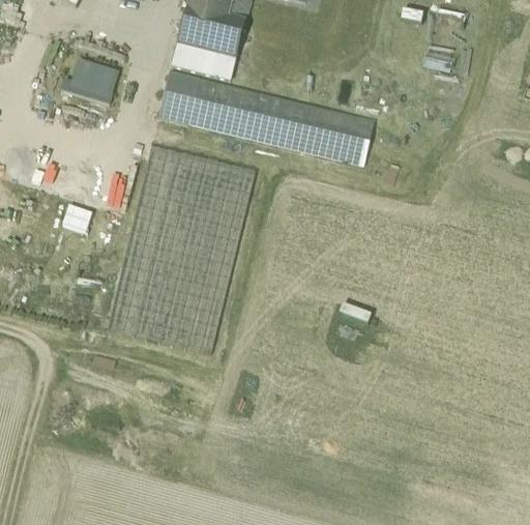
[(232,0),(228,18),(186,7),(176,44),(235,58),(252,0),(232,0)]
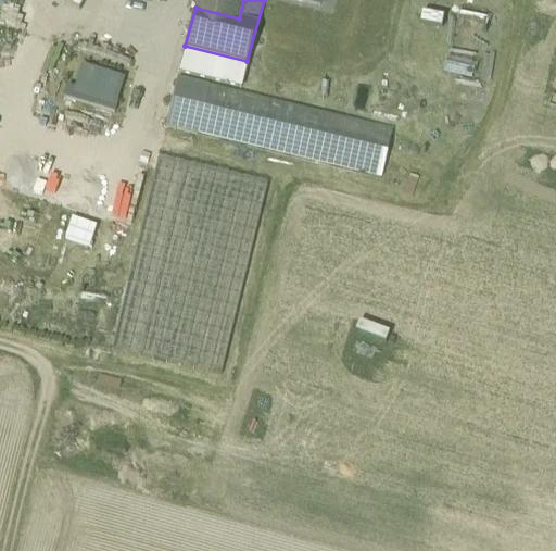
[(198,0),(196,8),(239,19),(243,0),(198,0)]
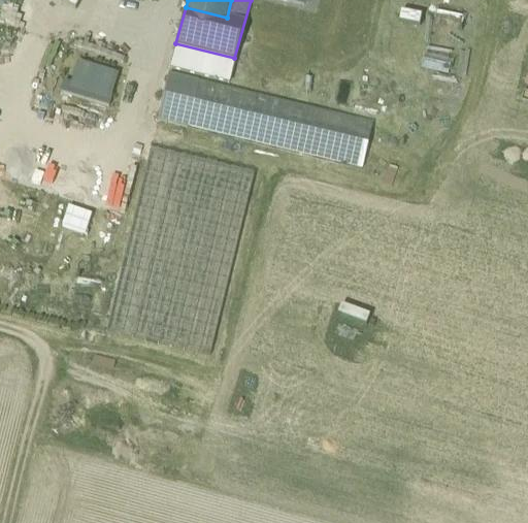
[(435,22),(457,21),(457,11),(435,12),(435,22)]
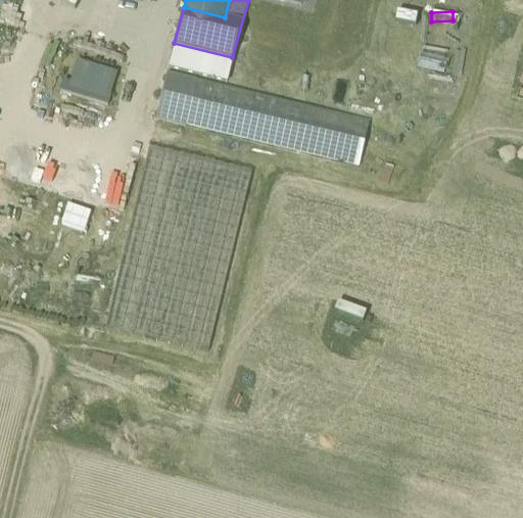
[(232,57),(174,43),(169,63),(227,78),(232,57)]
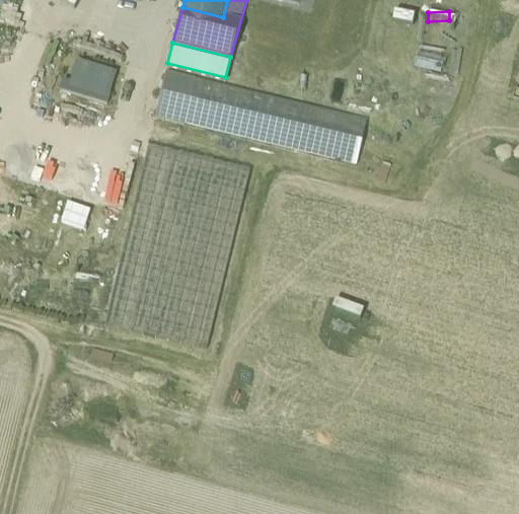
[(60,76),(56,87),(102,103),(115,70),(73,56),(65,78),(60,76)]
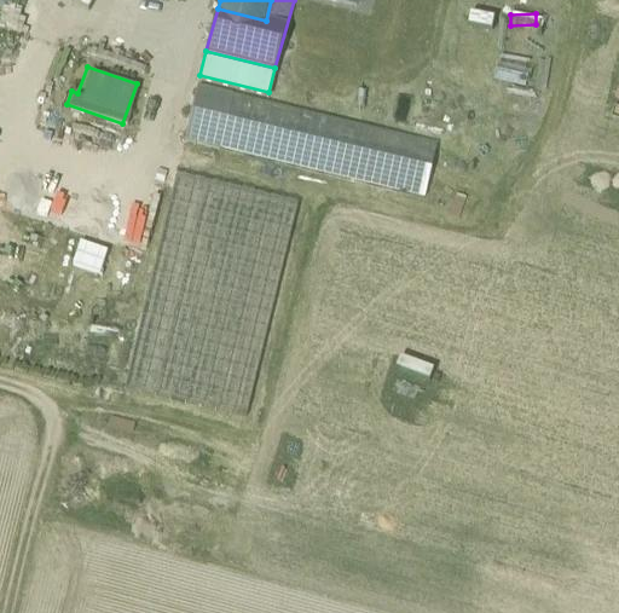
[(327,115),(226,91),(227,86),(221,85),(220,90),(197,84),(184,138),(314,169),(327,115)]
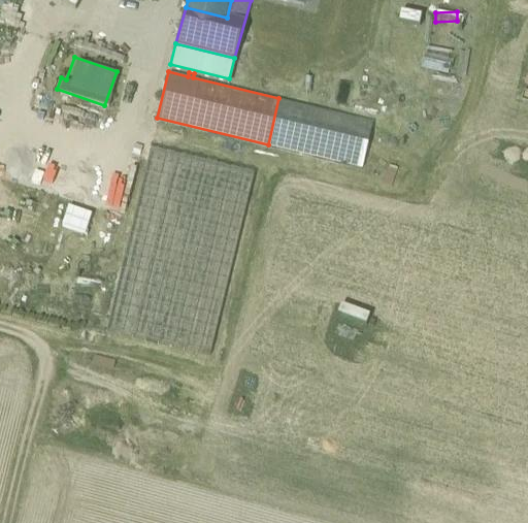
[(373,121),(278,98),(268,144),(362,167),(373,121)]
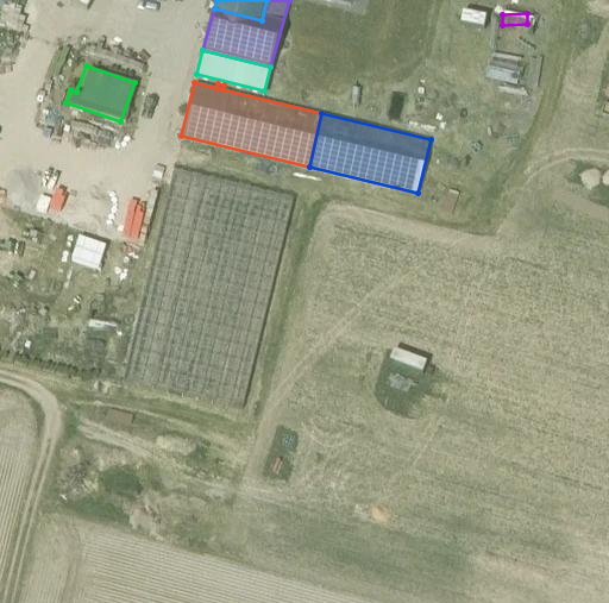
[(293,199),(173,170),(123,379),(242,408),(293,199)]
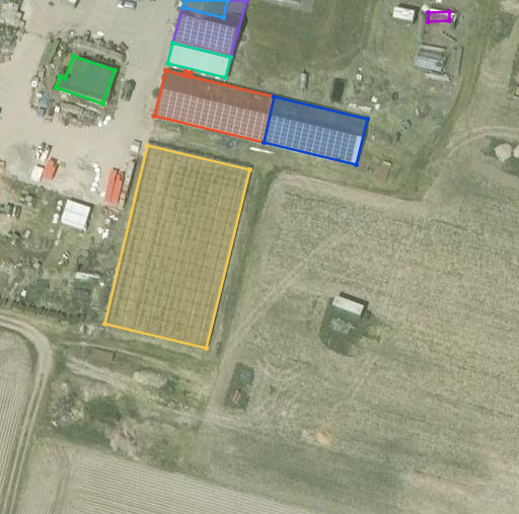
[(85,226),(90,207),(63,201),(58,220),(85,226)]
